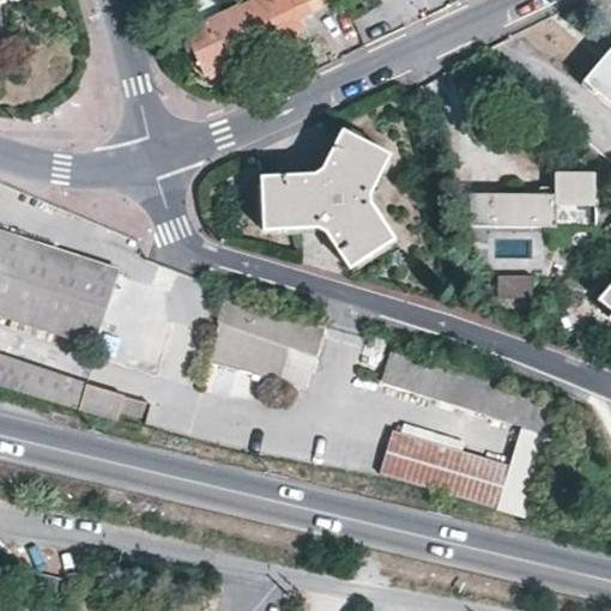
[(182,29),(221,11),(215,0),(198,0),(191,4),(185,10),(181,19),(182,29)]
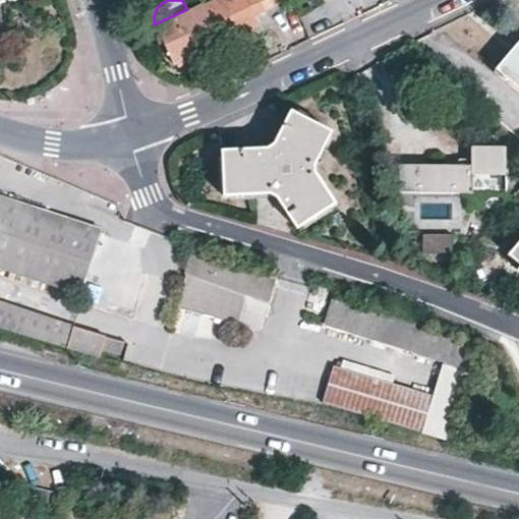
[(212,0),(204,4),(221,40),(256,22),(253,13),(261,9),(279,0),(212,0)]
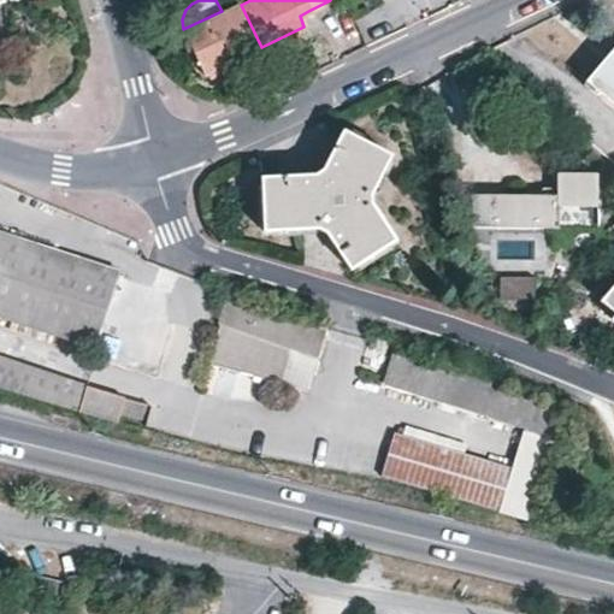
[(205,75),(261,47),(241,5),(240,3),(222,11),(183,29),(194,53),(205,75)]
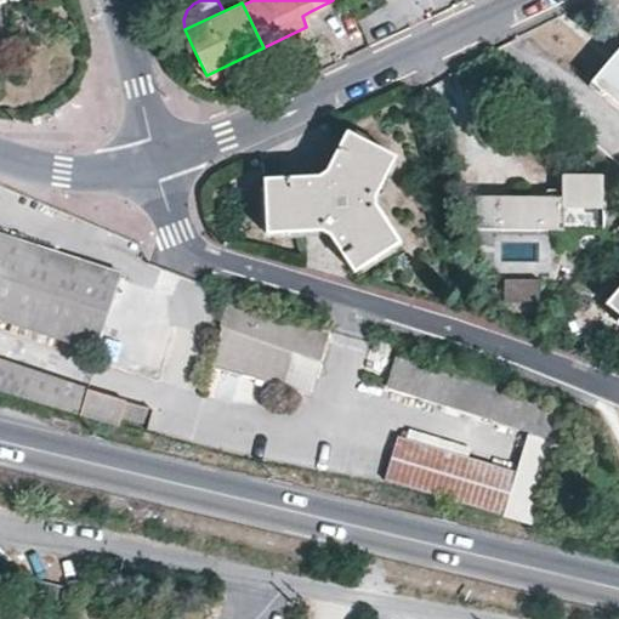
[(618,51),(596,79),(618,100),(618,51)]
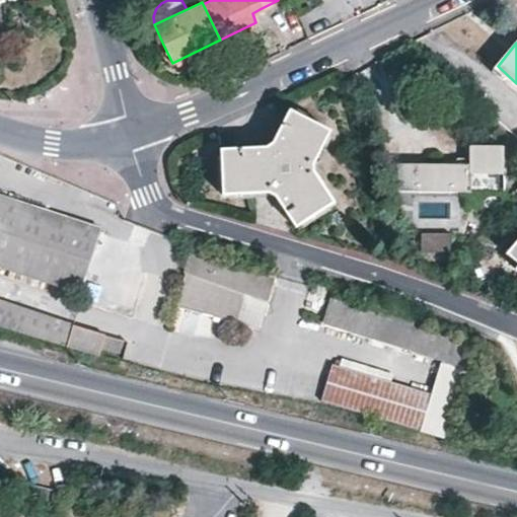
[(331,203),(313,172),(312,168),(312,164),(313,158),(326,131),(287,111),(275,138),(273,140),(271,142),(266,146),(262,148),(219,149),(222,194),(262,191),(266,192),(270,193),(275,196),(280,205),(293,226),(331,203)]
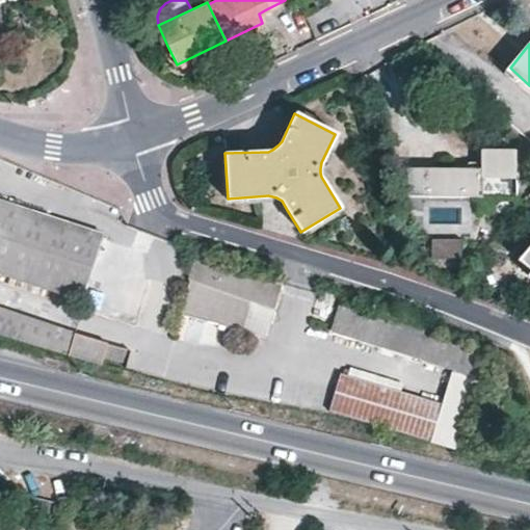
[(514,196),(514,150),(478,149),(478,169),(431,168),(407,168),(406,194),(450,195),(451,195),(514,196)]
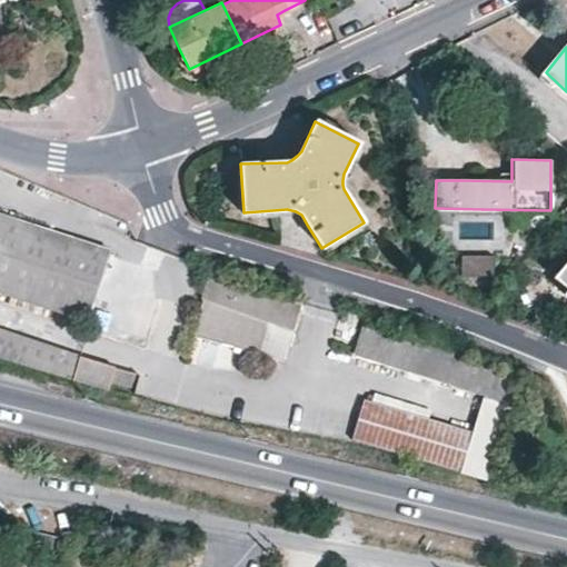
[(0,288),(88,319),(111,252),(0,214),(0,288)]
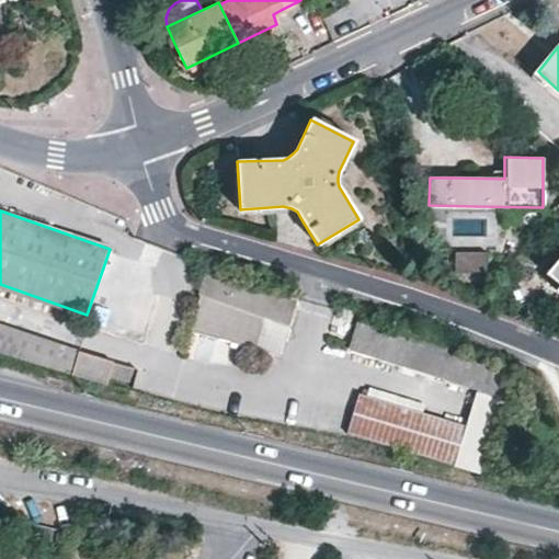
[(558,257),(546,272),(558,284),(558,257)]
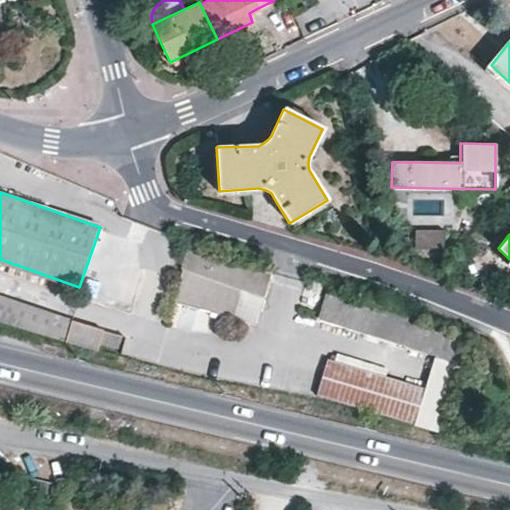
[(240,291),(264,298),(272,270),(188,242),(180,267),(182,269),(174,300),(233,318),(240,291)]
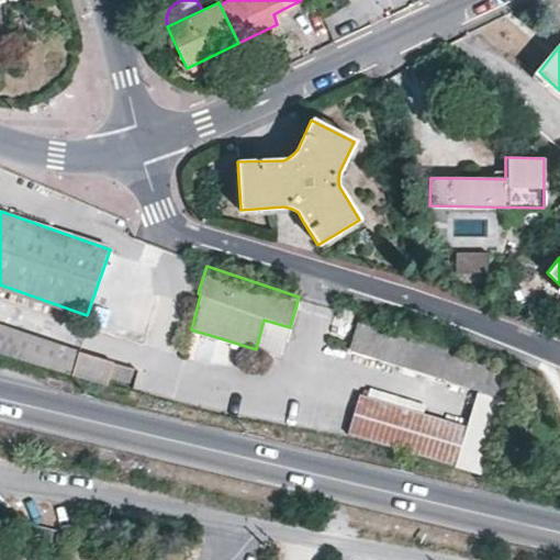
[(0,350),(87,377),(107,382),(108,377),(133,383),(137,368),(112,361),(111,359),(78,350),(78,347),(0,321),(0,350)]
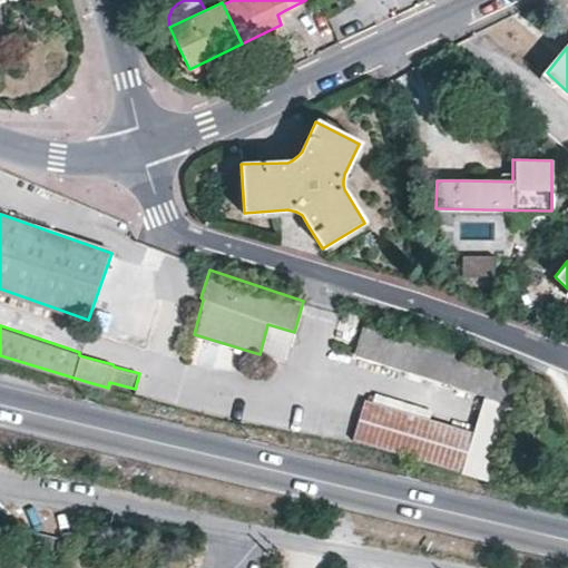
[(525,378),(518,374),(456,356),(365,327),(358,355),(492,398),(479,433),(413,414),(370,401),(356,440),(483,479),(487,479),(519,393),(525,378)]
